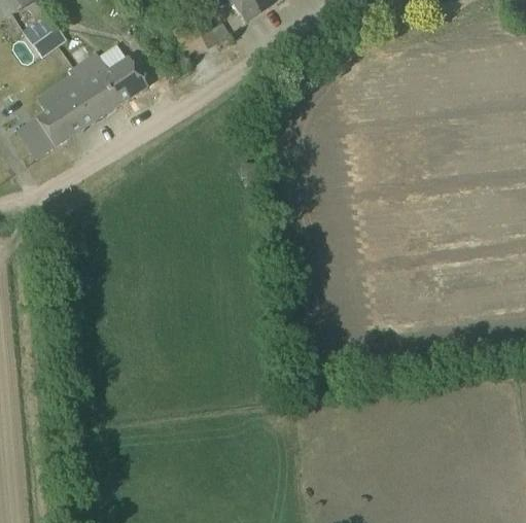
[(0,0),(0,10),(5,19),(32,0),(0,0)]
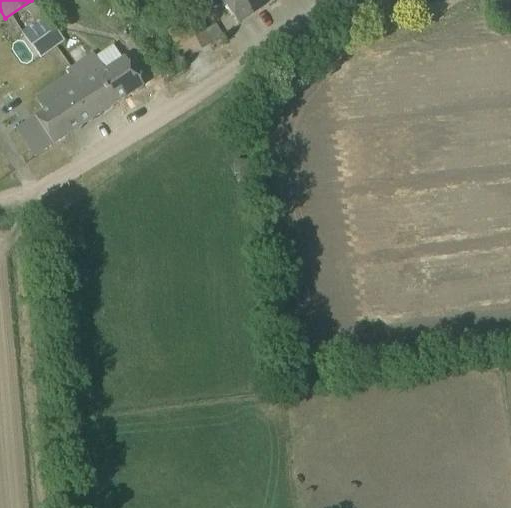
[(224,0),(238,20),(266,0),(224,0)]
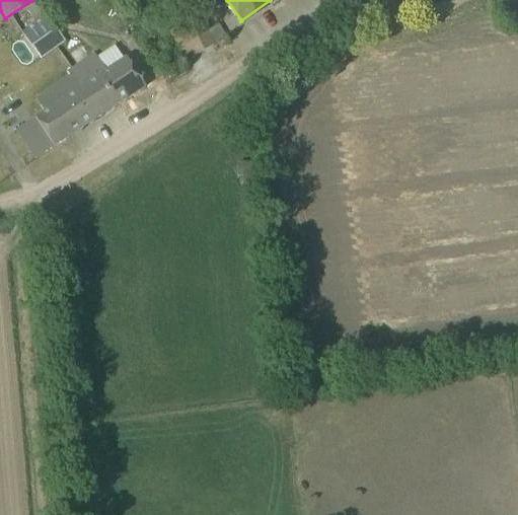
[(196,5),(167,20),(187,58),(215,43),(196,5)]
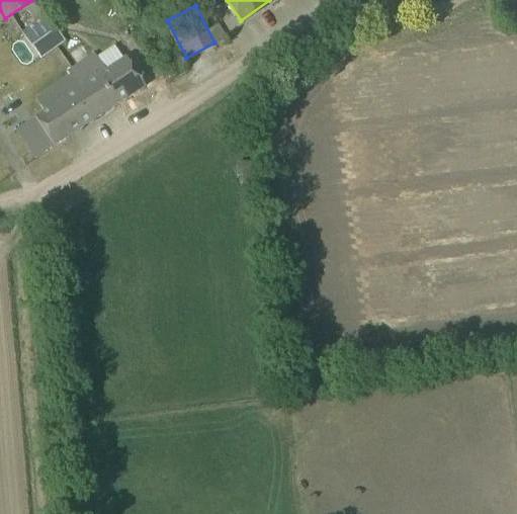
[(47,12),(22,29),(40,55),(65,38),(47,12)]
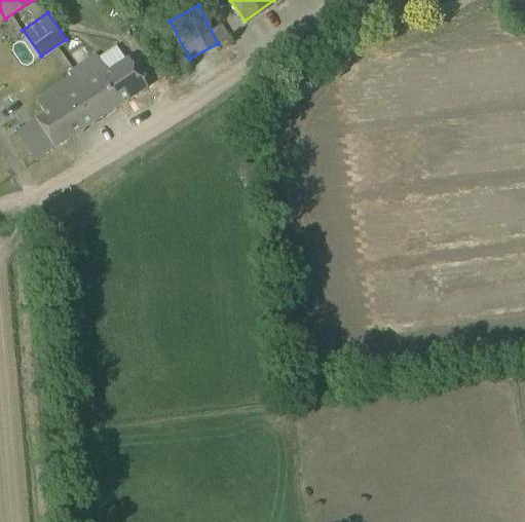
[(147,85),(136,68),(127,56),(108,69),(96,51),(68,70),(79,87),(17,128),(36,158),(147,85)]
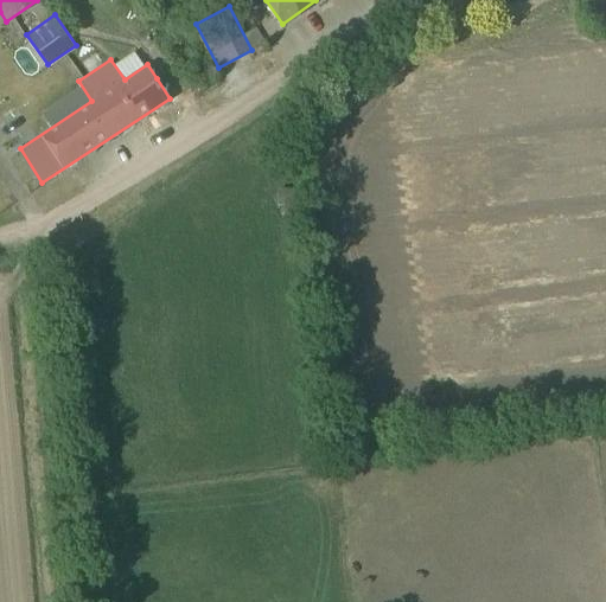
[(99,280),(87,281),(88,290),(100,289),(99,280)]
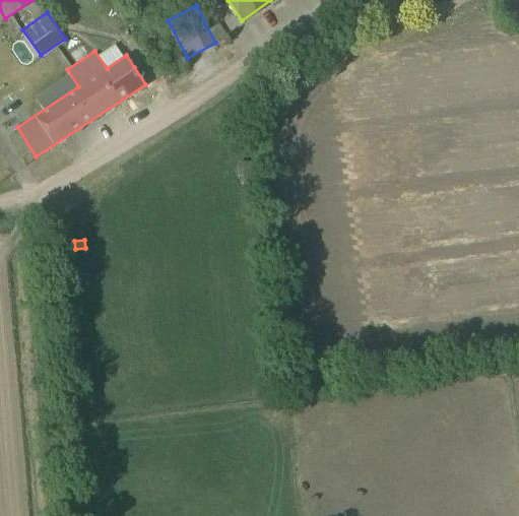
[(517,253),(394,264),(396,289),(408,288),(409,295),(431,293),(430,281),(472,277),(474,301),(503,298),(500,268),(518,267),(517,253)]
